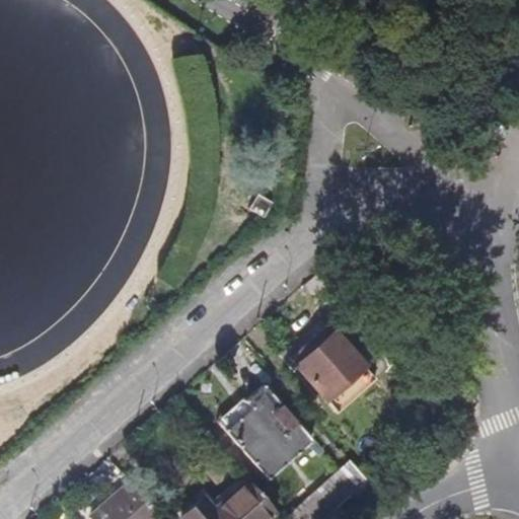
[(257,194),(248,209),(264,217),(272,203),(257,194)]
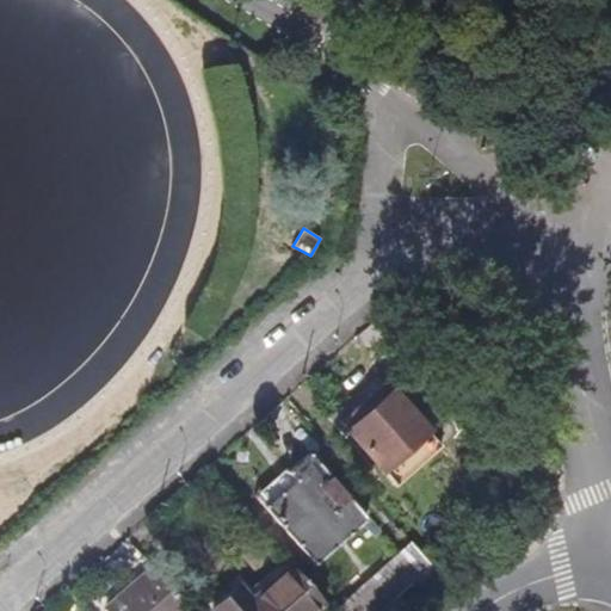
[(338,424),(345,431),(395,388),(388,380),(338,424)]
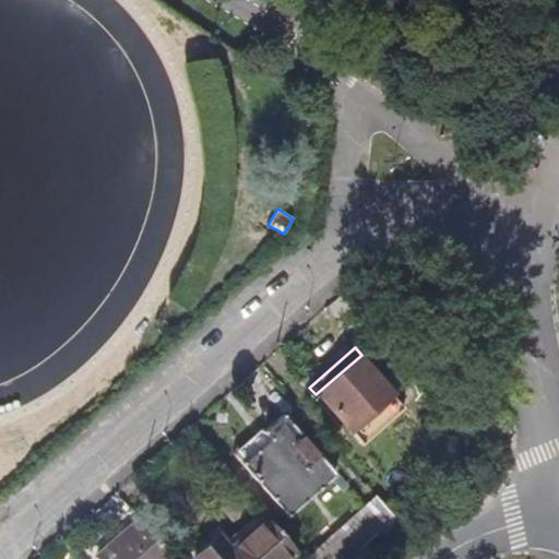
[(406,406),(361,355),(316,394),(360,447),(406,406)]
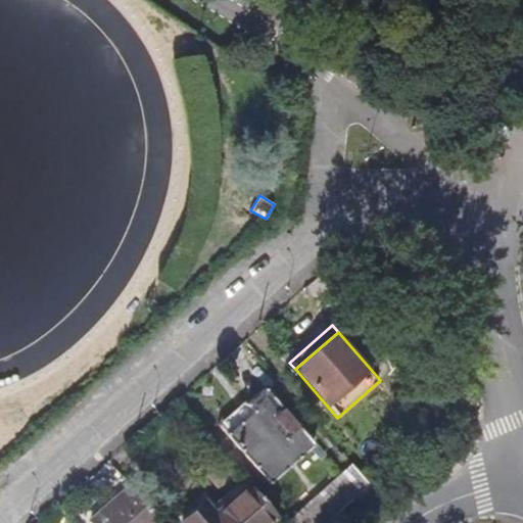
[(252,412),(226,434),(270,483),(314,444),(264,388),(245,405),(252,412)]
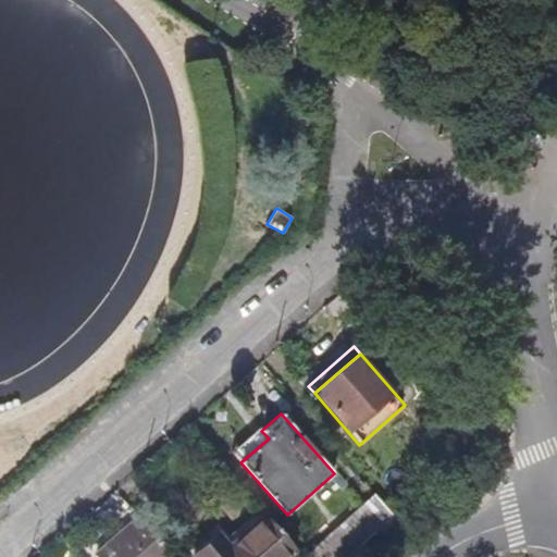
[(231,452),(240,462),(269,438),(261,431),(258,428),(231,452)]
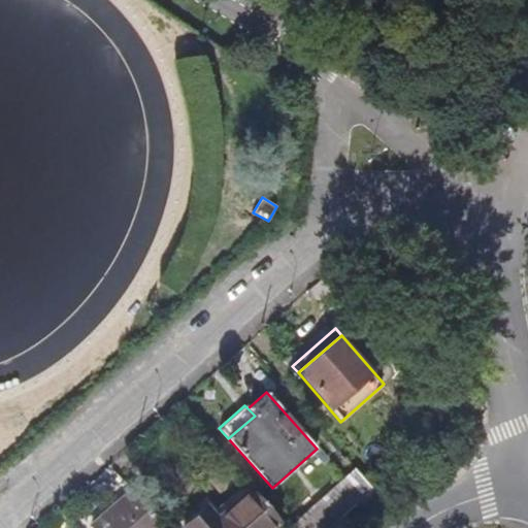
[(331,527),(373,490),(356,469),(290,527),(331,527)]
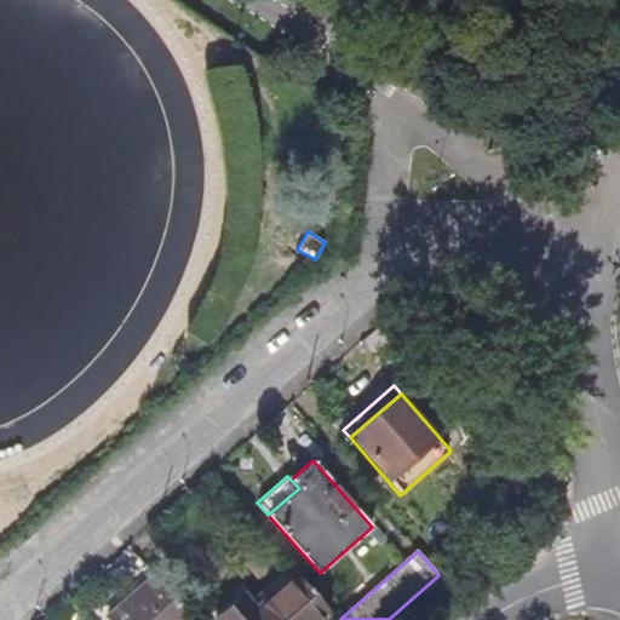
[(294,572),(290,567),(252,598),(257,604),(294,572)]
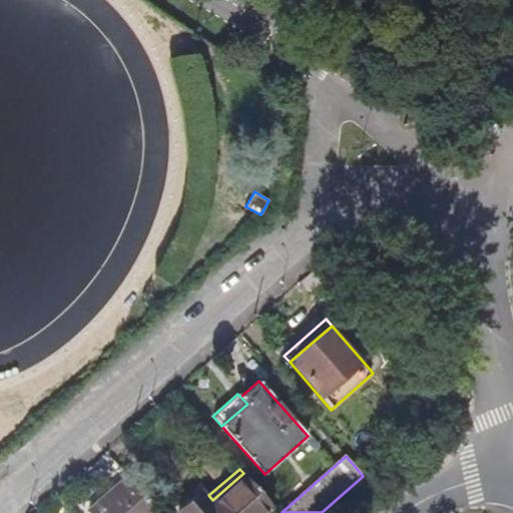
[(263,512),(272,505),(243,473),(212,500),(208,495),(202,489),(176,511),(177,512),(263,512)]
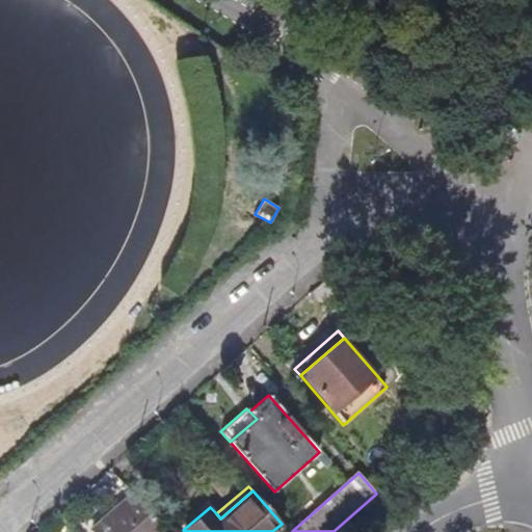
[(160,531),(164,529),(133,495),(91,531),(92,531),(160,531)]
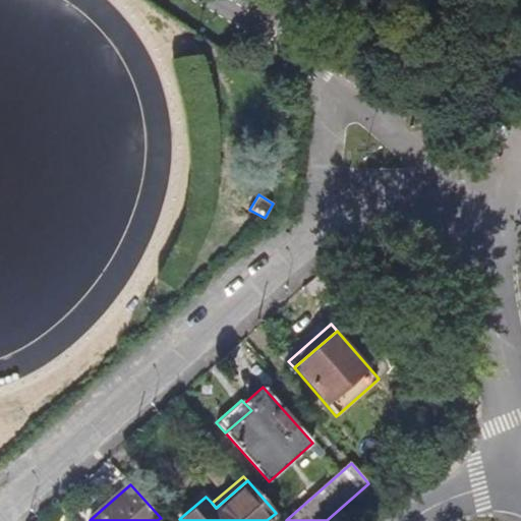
[(175,514),(179,519),(206,497),(200,491),(175,514)]
